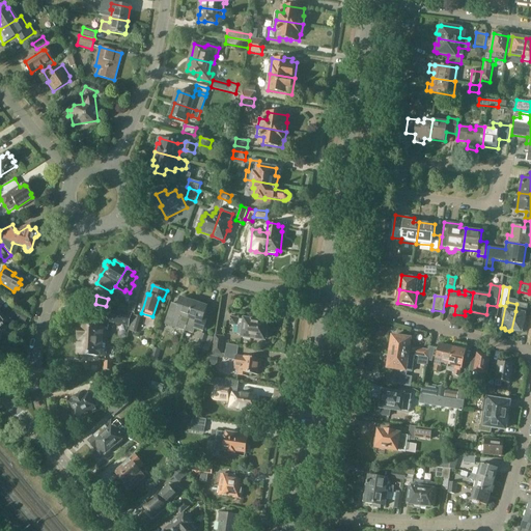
[(186,330),(195,302),(186,299),(186,300),(182,298),(178,305),(172,303),(166,324),(186,330)]
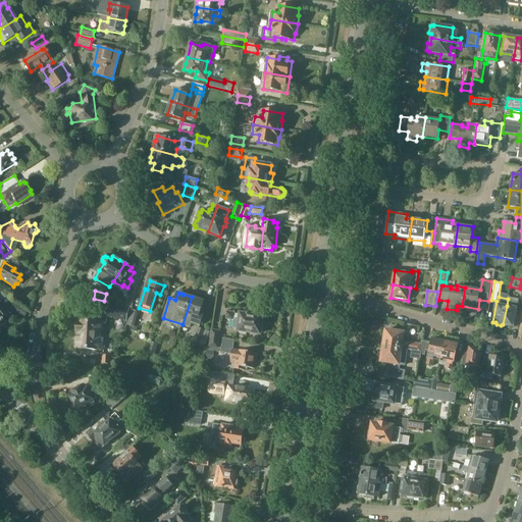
[(133,308),(135,299),(128,297),(126,307),(133,308)]
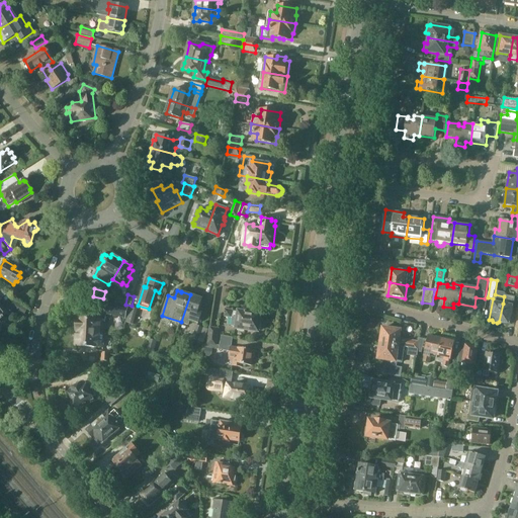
[(190,294),(181,322),(189,325),(190,321),(198,323),(203,310),(199,308),(202,299),(198,297),(190,294)]
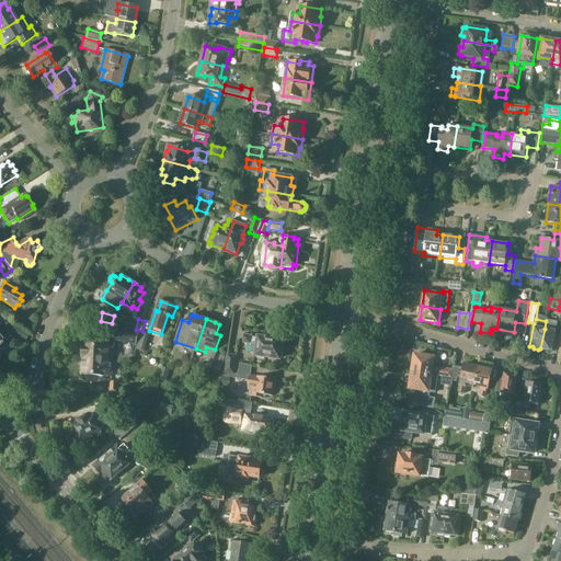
[(547,320),(546,321),(545,329),(540,348),(541,348),(542,351),(546,351),(548,350),(552,351),(558,322),(547,320)]
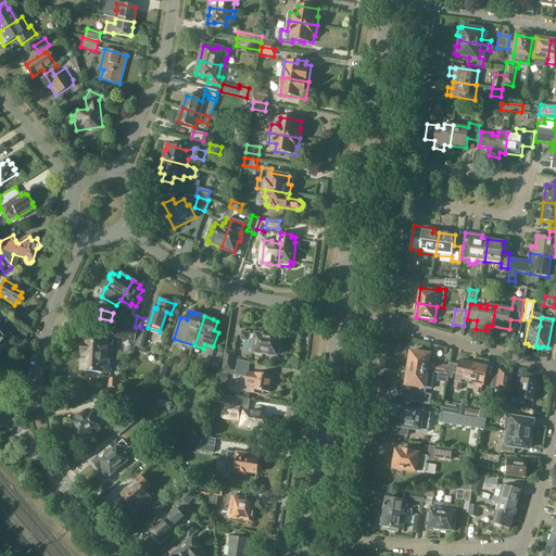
[(138,330),(116,325),(114,336),(135,341),(138,330)]
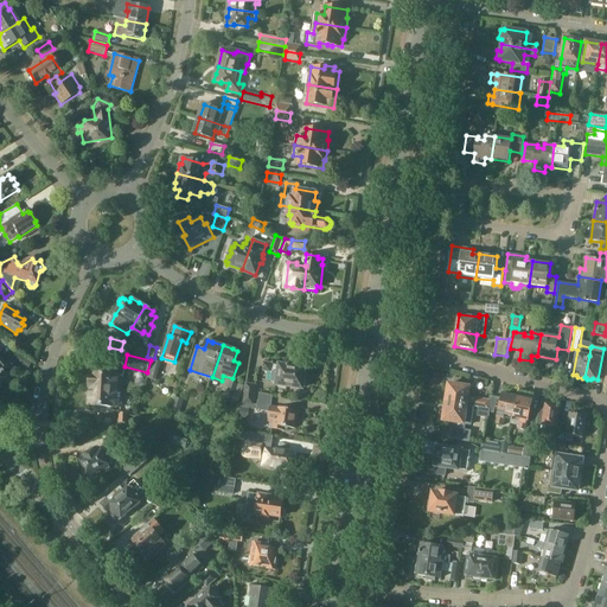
[(161,363),(153,360),(148,378),(155,381),(161,363)]
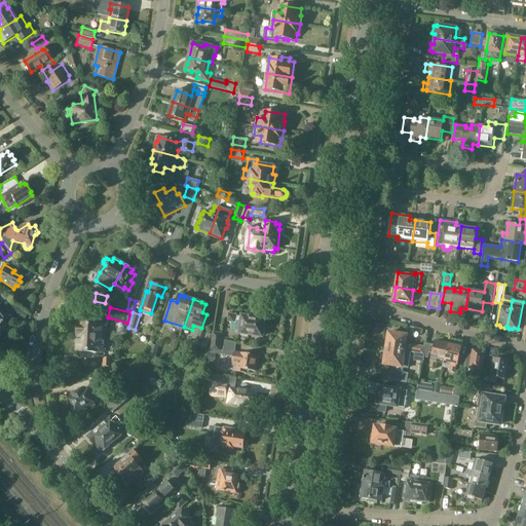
[(262,336),(264,320),(257,318),(258,317),(249,316),(249,317),(242,316),(235,315),(228,314),(227,321),(236,323),(235,331),(240,332),(240,333),(262,336)]
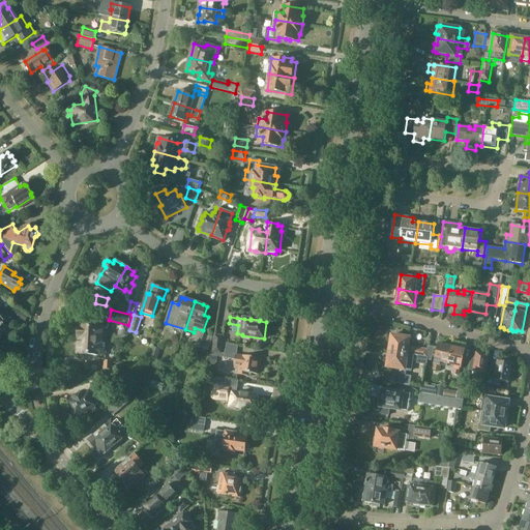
[(79,326),(78,340),(101,342),(101,333),(105,334),(105,327),(79,326)]
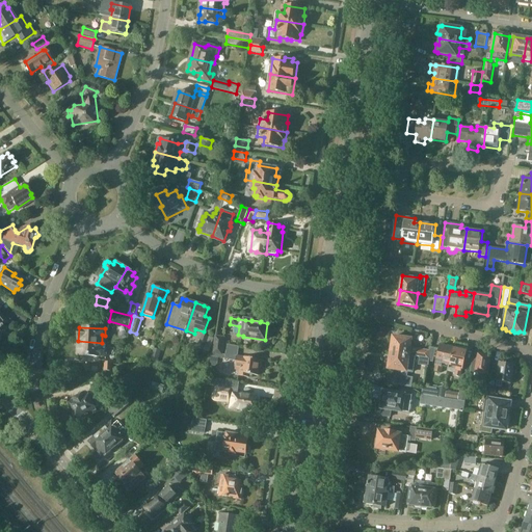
[(209,337),(202,335),(197,348),(204,350),(209,337)]
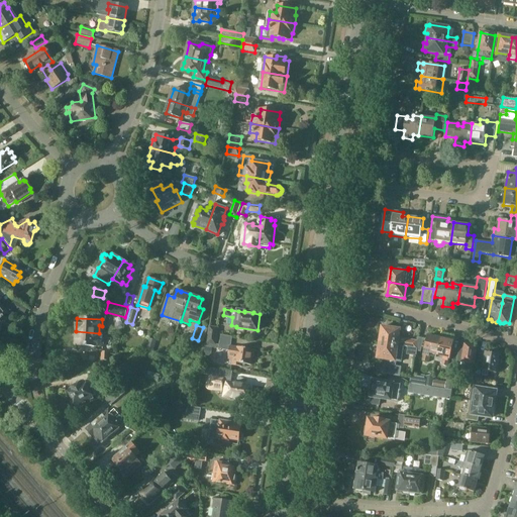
[(216,345),(219,327),(209,326),(206,343),(216,345)]
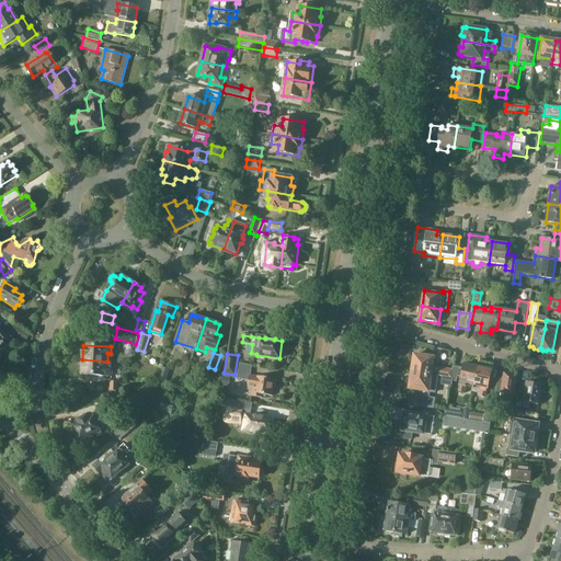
[(415,355),(413,371),(432,374),(453,377),(454,369),(433,367),(434,357),(415,355)]
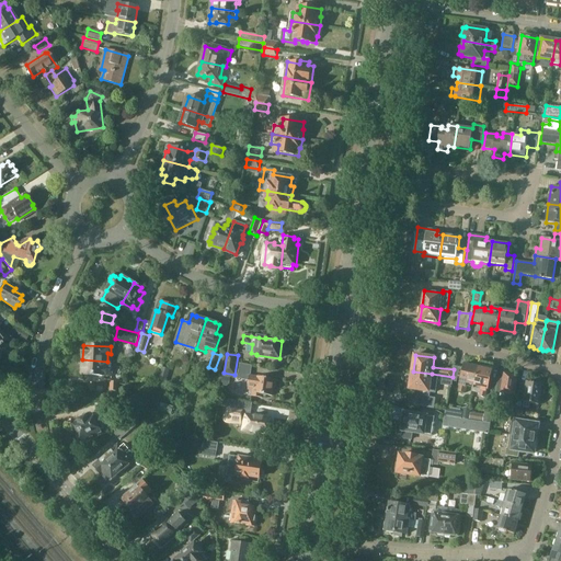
[(113,363),(107,362),(82,359),(81,375),(112,377),(113,363)]
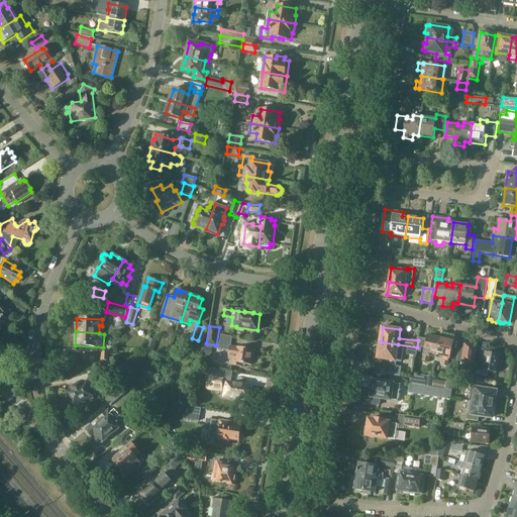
[(253,356),(254,350),(237,347),(230,346),(232,337),(220,335),(218,349),(229,350),(228,358),(232,359),(231,366),(241,367),(241,364),(250,365),(251,356),(253,356)]
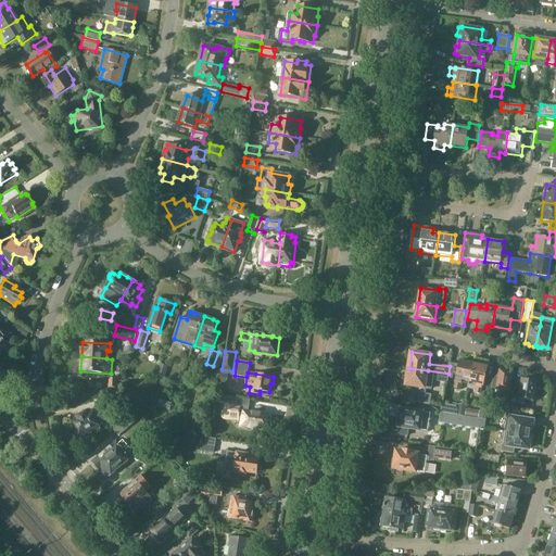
[(463,380),(470,382),(475,364),(462,361),(454,388),(460,389),(463,380)]
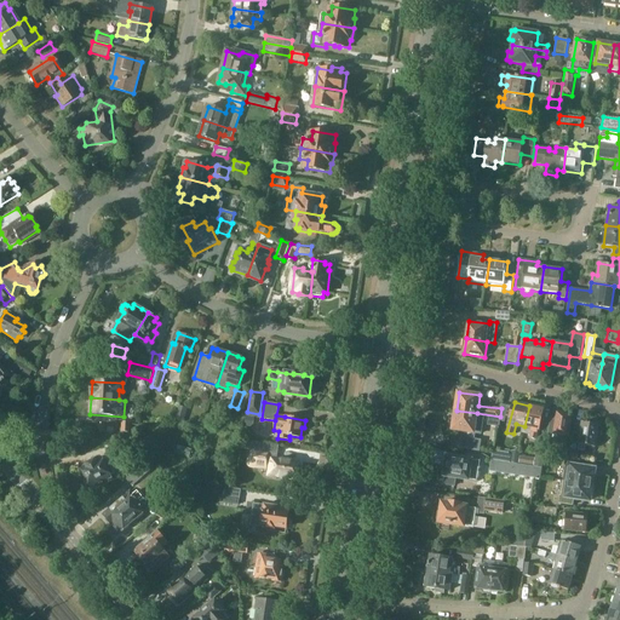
[(544,409),(529,406),(524,426),(532,429),(529,438),(537,440),(544,409)]
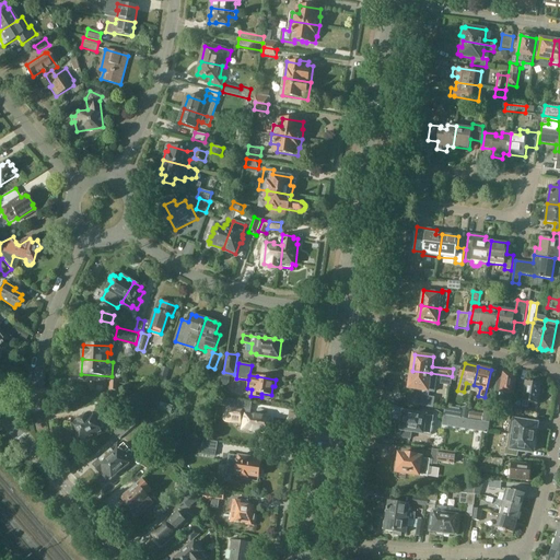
[(162,368),(158,380),(165,382),(170,370),(162,368)]
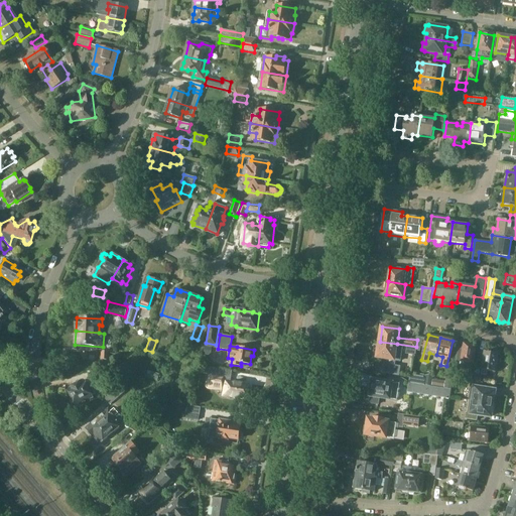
[(395,360),(396,351),(400,352),(401,348),(403,348),(404,346),(416,348),(416,347),(397,344),(380,342),(377,357),(386,358),(385,365),(393,366),(394,360),(395,360)]
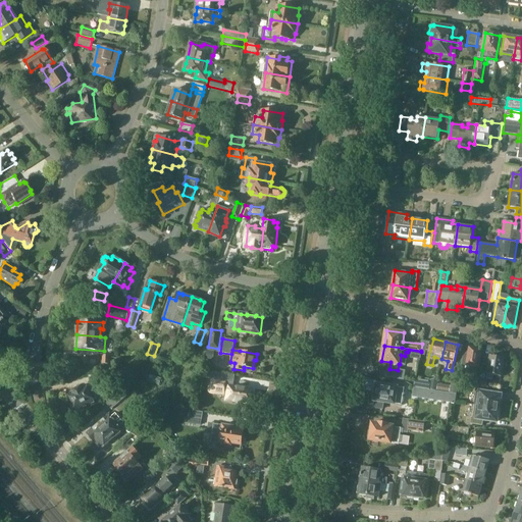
[(479,368),(482,351),(469,349),(468,354),(464,353),(462,365),(471,366),(471,371),(476,371),(477,367),(479,368)]
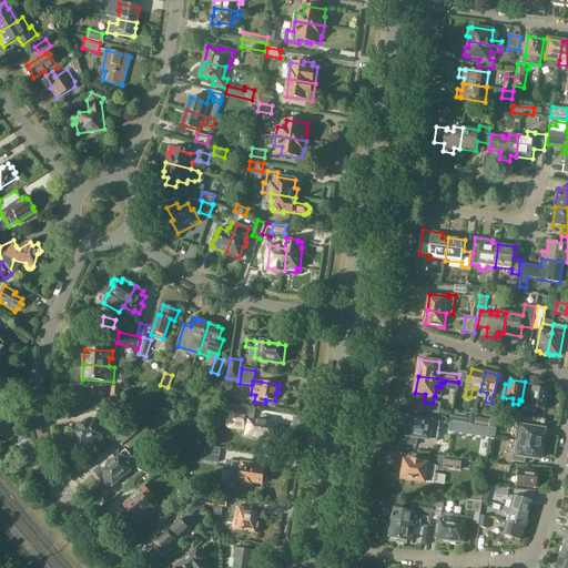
[(546,411),(549,391),(535,388),(534,397),(533,397),(530,407),(531,407),(530,412),(536,413),(537,408),(546,411)]
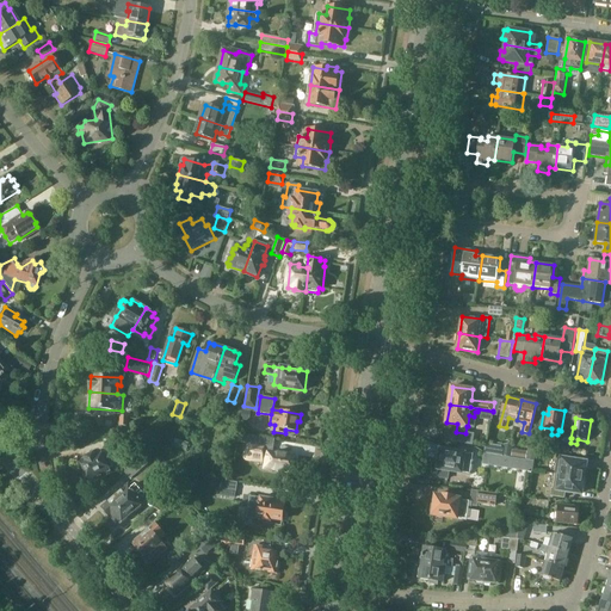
[(259,444),(269,446),(270,439),(245,434),(244,443),(251,444),(259,445),(259,444)]
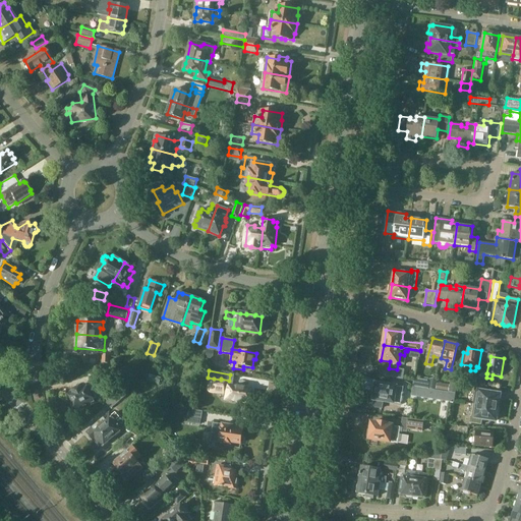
[(89,375),(91,382),(100,380),(100,381),(109,380),(109,379),(108,372),(108,371),(89,375)]
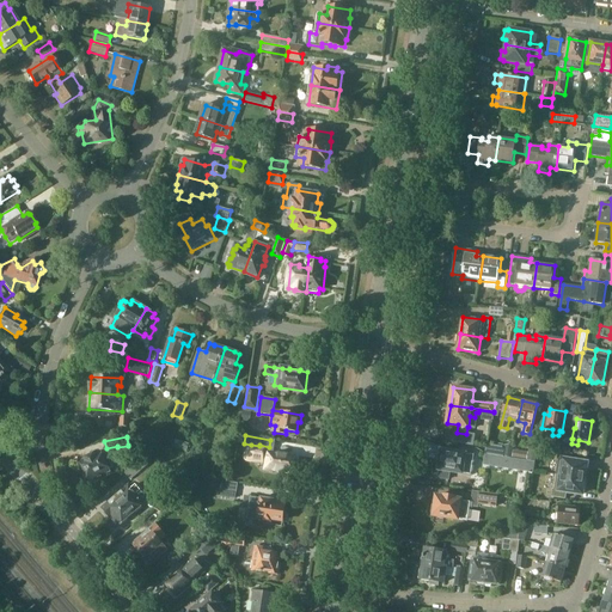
[(274,447),(269,447),(259,445),(259,446),(251,445),(251,446),(250,454),(250,456),(250,457),(251,458),(252,458),(264,460),(265,458),(267,458),(267,460),(264,470),(265,470),(293,475),(297,457),(273,453),(274,447)]
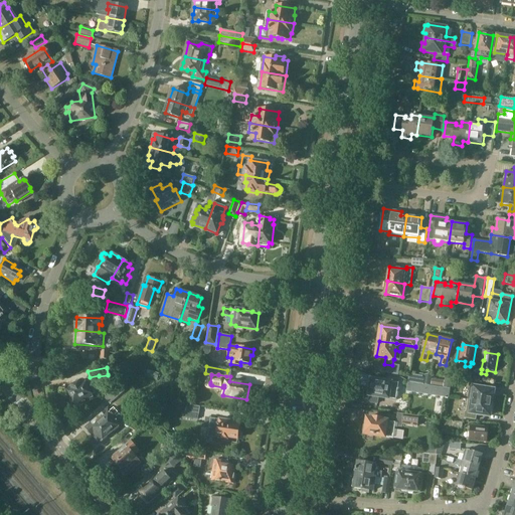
[(409,374),(408,382),(422,384),(423,384),(424,378),(423,377),(423,376),(409,374)]
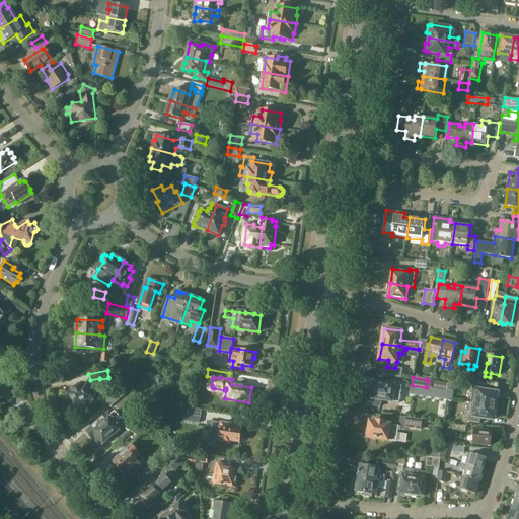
[(427,387),(434,388),(436,382),(436,379),(427,378),(427,379),(427,380),(428,381),(427,387)]
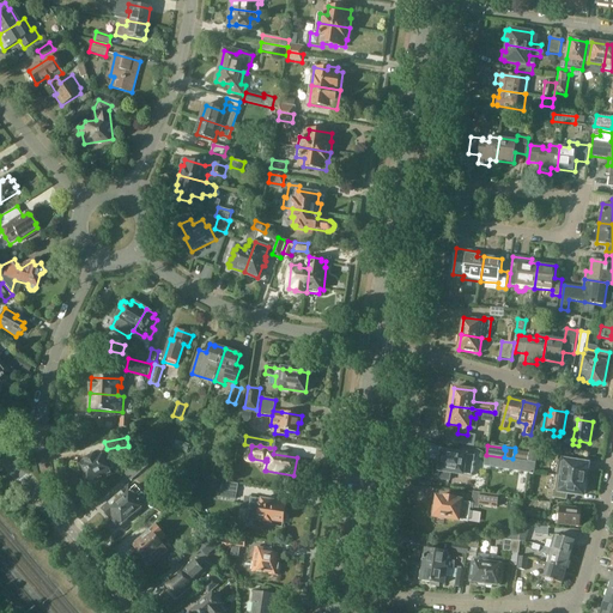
[(471,475),(472,463),(473,463),(474,456),(467,455),(442,451),(439,471),(441,471),(441,479),(450,480),(451,473),(471,475)]
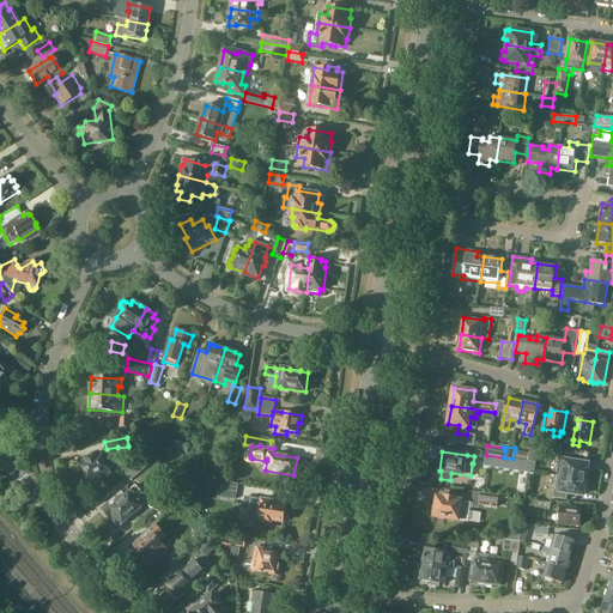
[(529,454),(515,451),(513,459),(528,461),(529,454)]
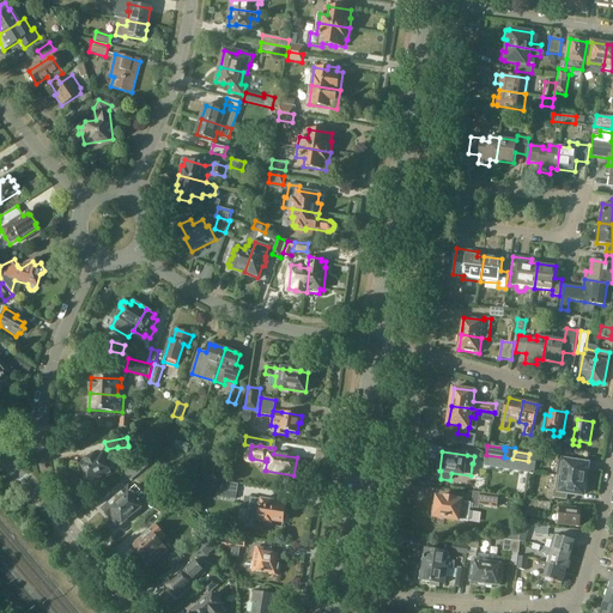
[(109,471),(114,468),(107,453),(102,455),(102,454),(95,457),(95,455),(85,460),(86,461),(82,463),(85,473),(84,474),(86,479),(89,479),(90,481),(110,472),(109,471)]
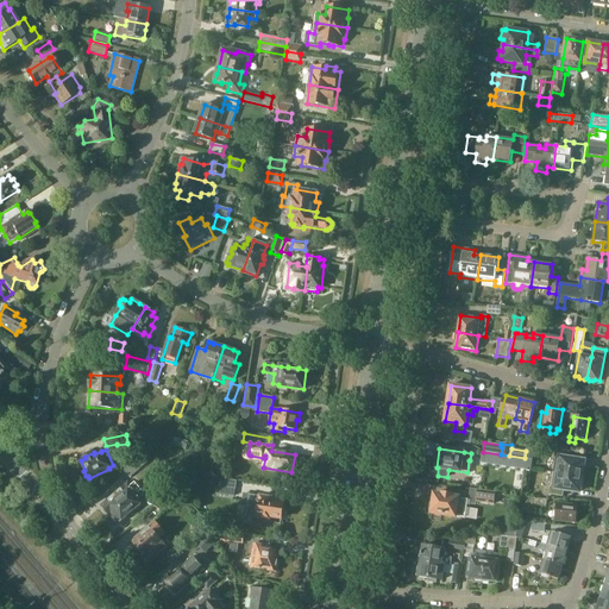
[(557,458),(554,472),(585,477),(586,469),(584,469),(585,462),(570,459),(571,452),(557,450),(556,458),(557,458)]
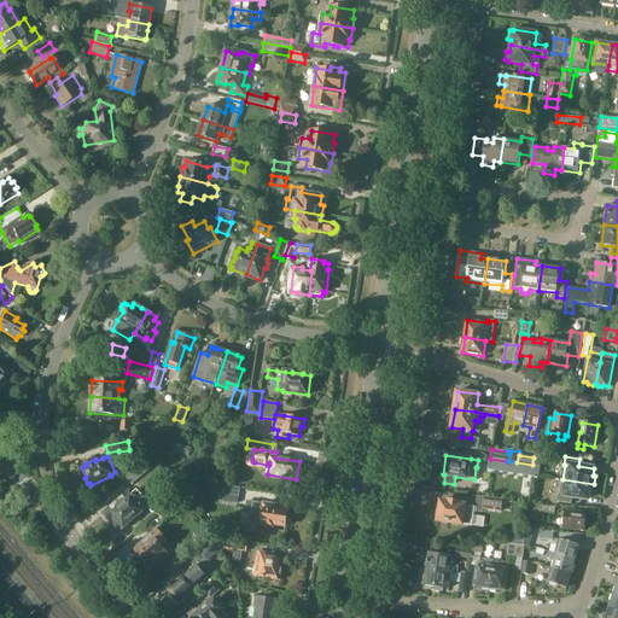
[(496,460),(495,470),(540,476),(541,466),(496,460)]
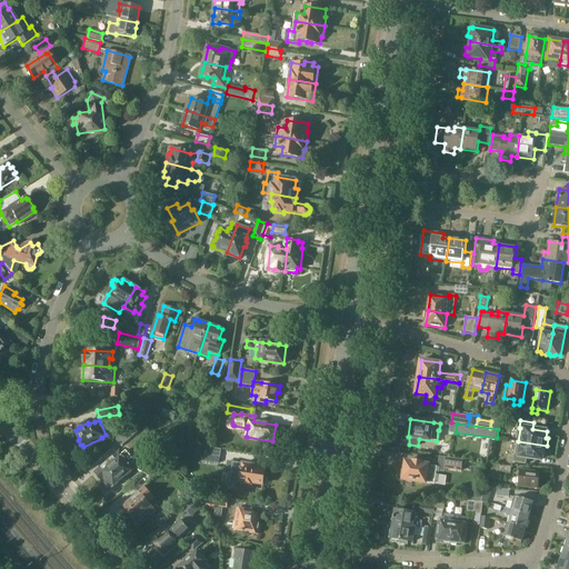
[(133,426),(116,440),(121,447),(139,432),(133,426)]
